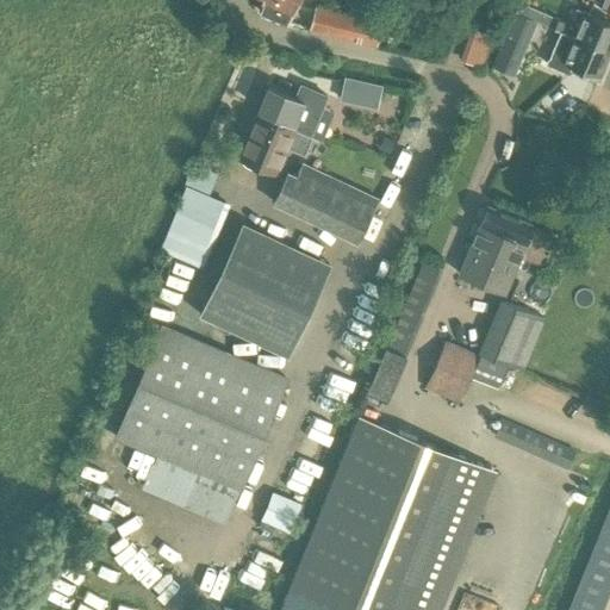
[(287,23),(294,5),(299,7),(303,0),(262,0),(259,11),(287,23)]
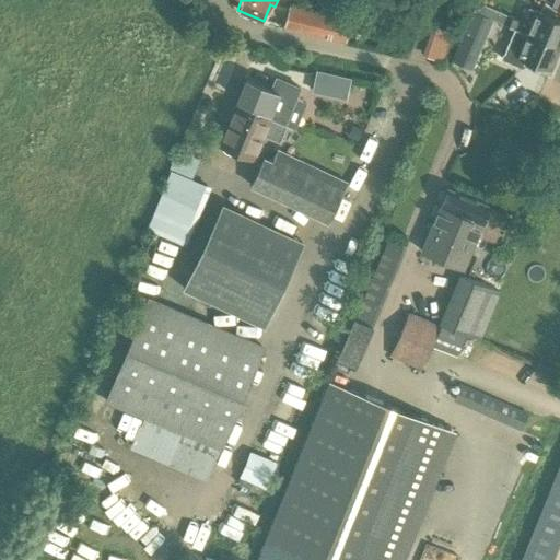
[(506,15),(477,2),(474,11),(515,28),(518,21),(506,15)]
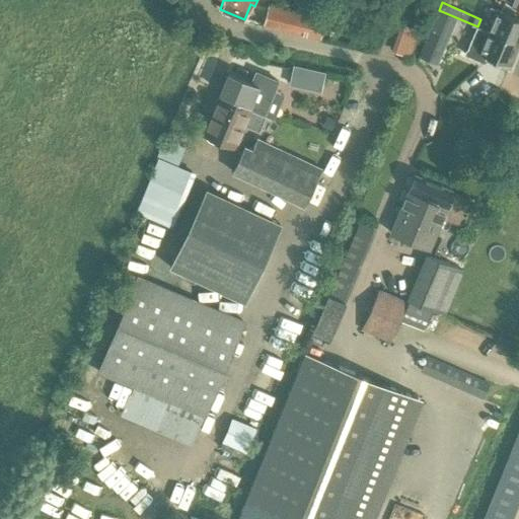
[(268,6),(263,25),(320,39),(325,19),(268,6)]
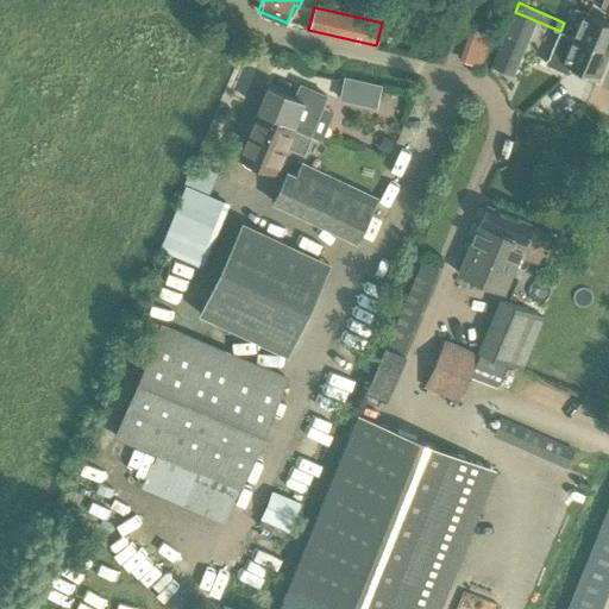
[(573,36),(571,35),(571,36),(608,51),(608,49),(608,22),(575,8),(571,18),(579,22),(573,36)]
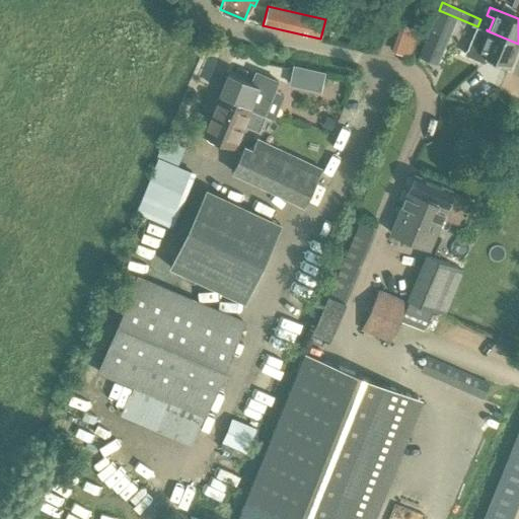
[(486,61),(496,65),(497,61),(509,66),(518,44),(487,30),(486,31),(480,29),(477,27),(477,26),(439,10),(438,10),(476,27),(467,50),(466,50),(464,55),(485,64),(486,61)]
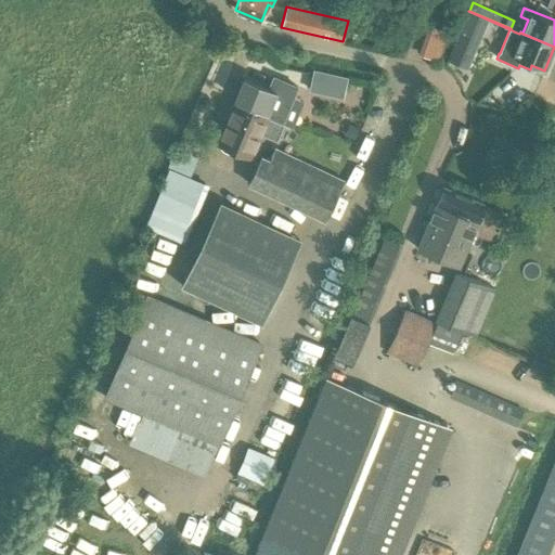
[(442,55),(446,27),(428,26),(425,53),(442,55)]
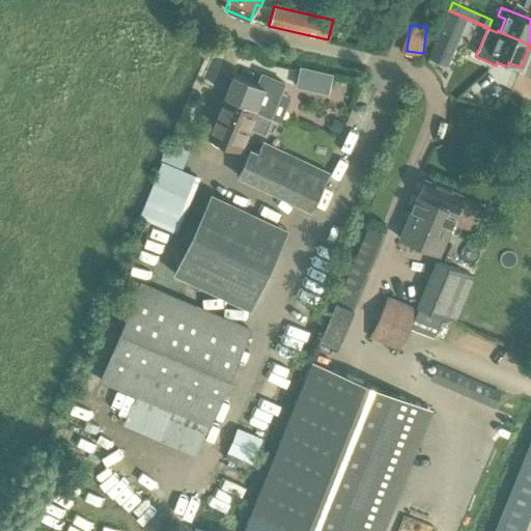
[(294,64),(289,83),(288,86),(327,94),(332,74),(294,64)]
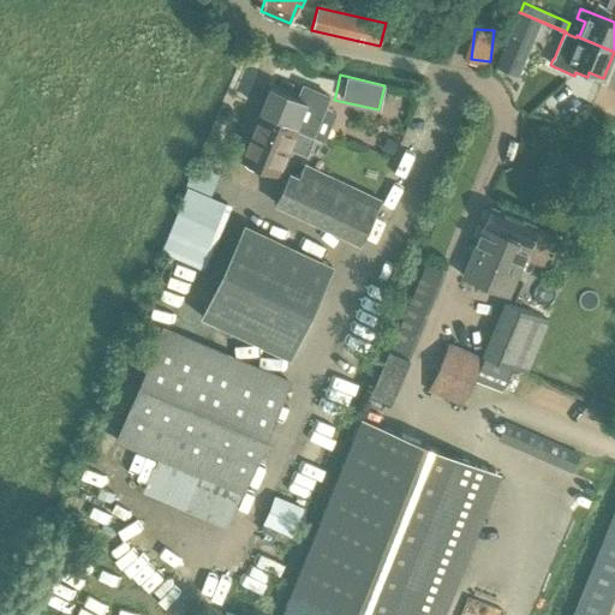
[(270,87),(260,111),(290,123),(296,125),(293,130),(308,136),(312,137),(329,96),(303,84),(297,99),(270,87)]
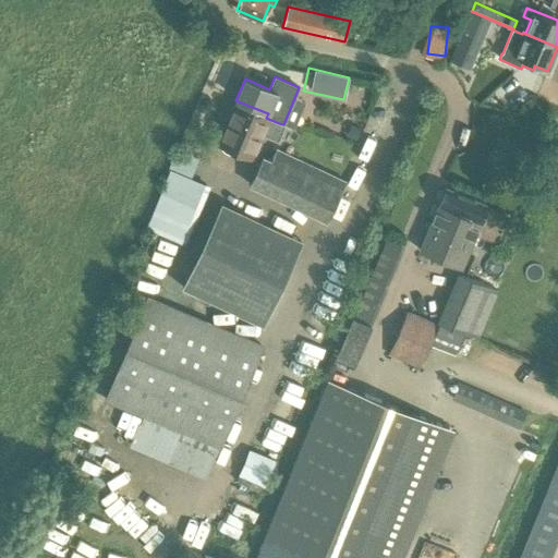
[(230,154),(234,154),(235,152),(252,158),(262,135),(278,142),(284,125),(283,124),(279,123),(266,118),(268,113),(263,111),(235,100),(217,144),(221,146),(221,148),(225,150),(230,154)]
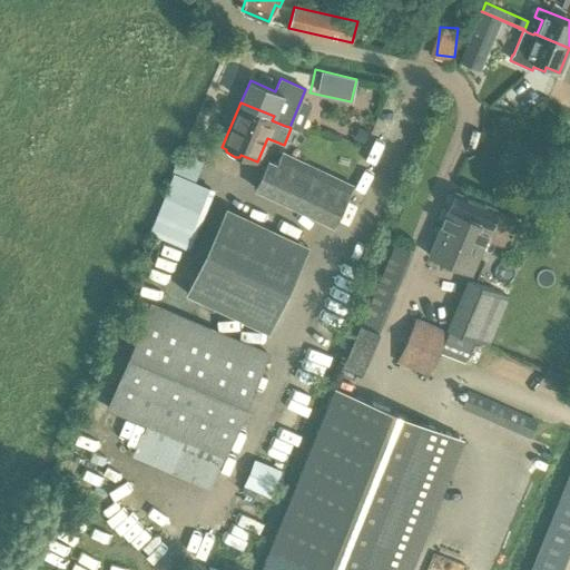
[(276,164),(268,159),(254,189),(334,227),(354,185),(282,151),(276,164)]
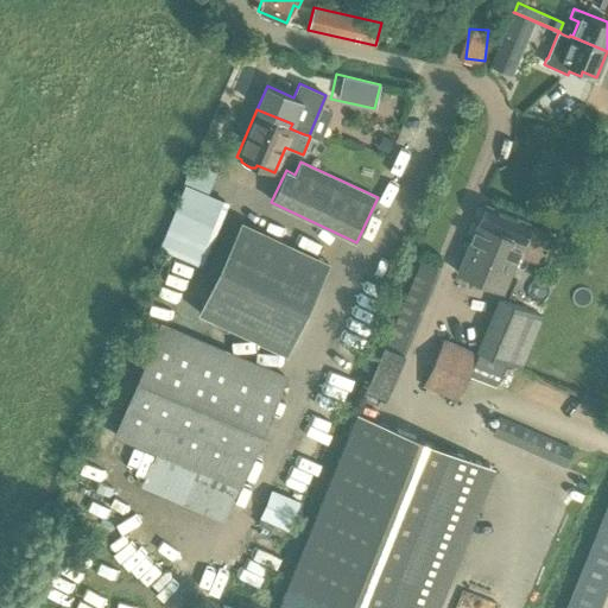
[(192,165),(159,249),(203,265),(210,246),(227,203),(210,196),(219,175),(192,165)]
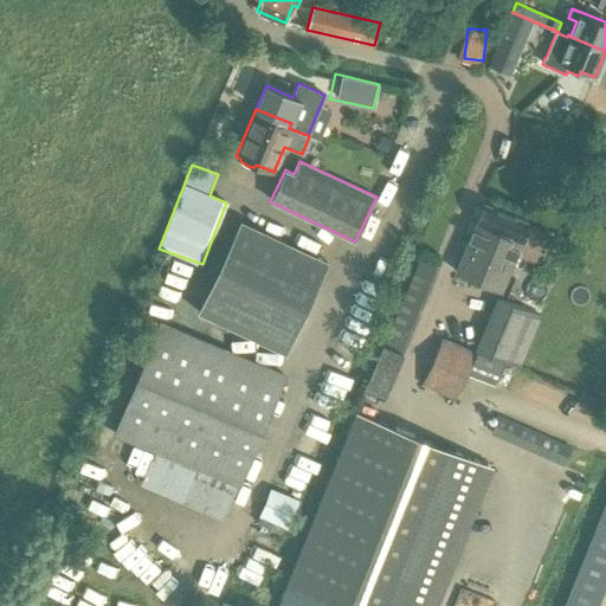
[(475,223),(455,274),(502,292),(513,264),(529,271),(547,229),(483,201),(475,223)]
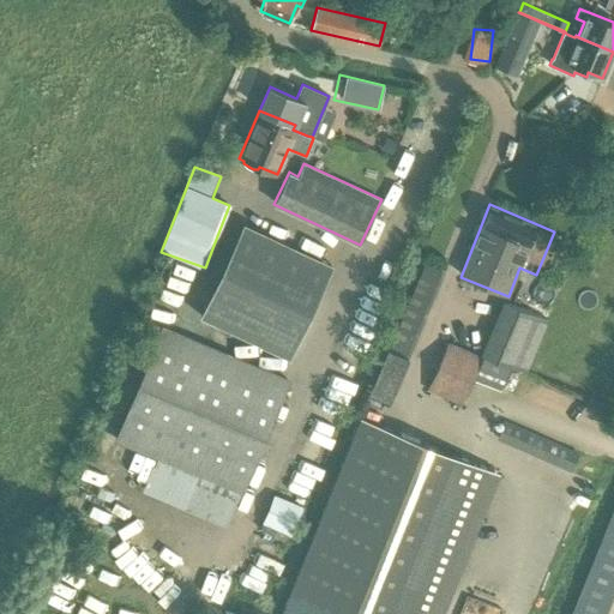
[(244,224),(199,319),(286,359),(331,264),(244,224)]
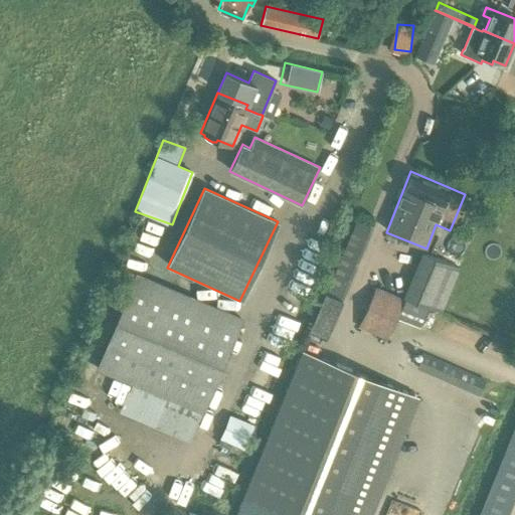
[(325,293),(308,332),(315,335),(326,340),(373,227),(356,220),(338,263),(339,263),(338,266),(337,266),(326,293),(325,293)]
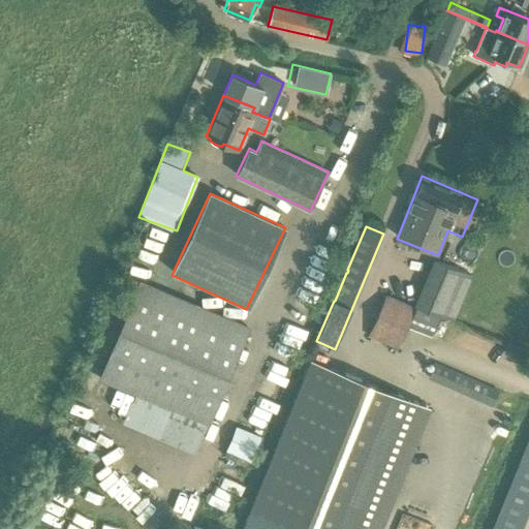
[(415,308),(386,296),(368,337),(398,349),(407,329),(431,338),(440,316),(453,321),(472,276),(433,259),(413,305),(416,307),(415,308)]
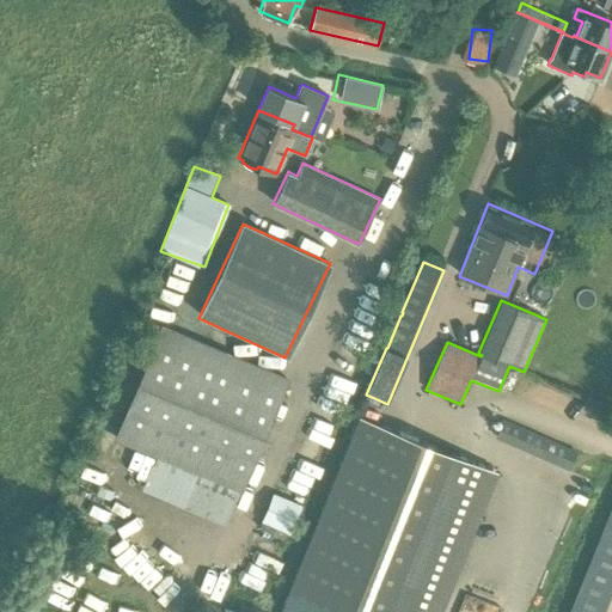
[(114,440),(199,476),(184,507),(226,525),(240,493),(242,494),(291,378),(161,325),(114,440)]
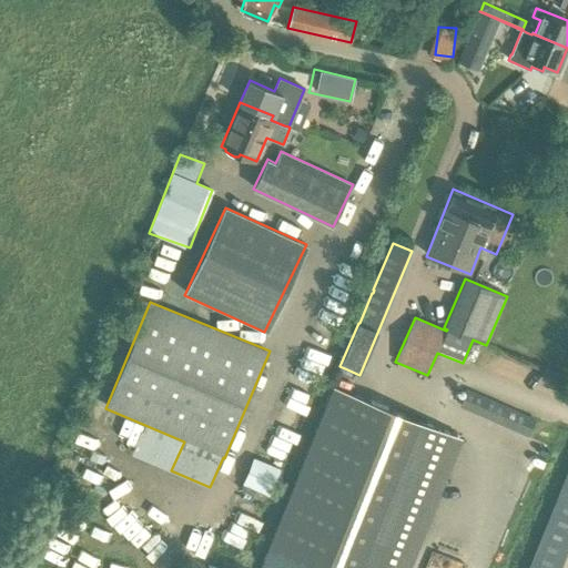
[(333,386),(259,567),(409,567),(463,438),(333,386)]
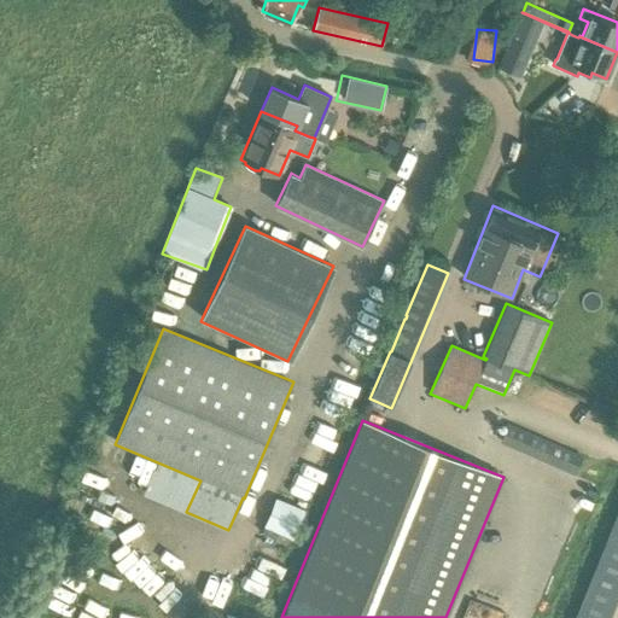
[(502,441),(567,470),(566,471),(576,474),(583,455),(575,452),(573,453),(509,425),(502,441)]
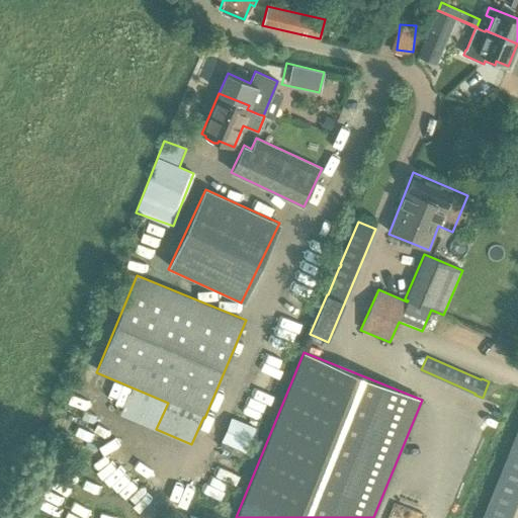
[(231,417),(221,441),(243,450),(253,426),(231,417)]
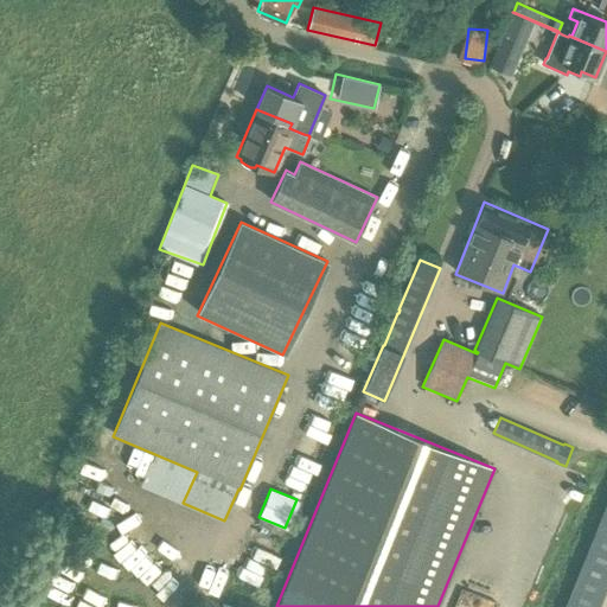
[(606,499),(563,606),(598,606),(606,586),(606,499)]
